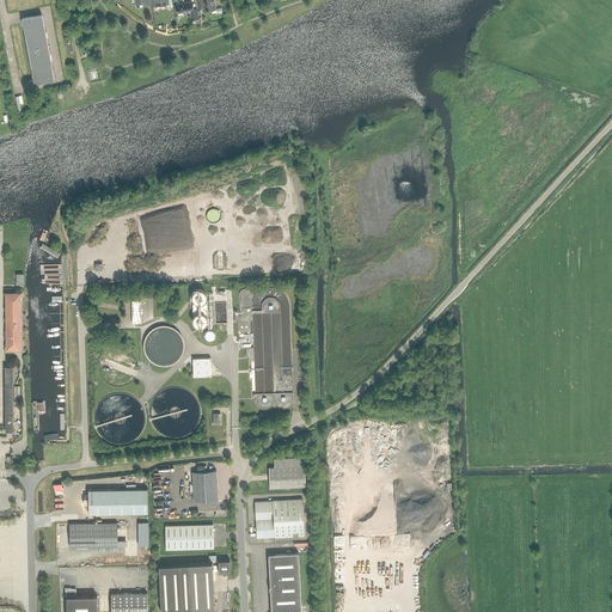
[(203,12),(215,10),(213,0),(197,0),(199,8),(203,7),(203,12)]
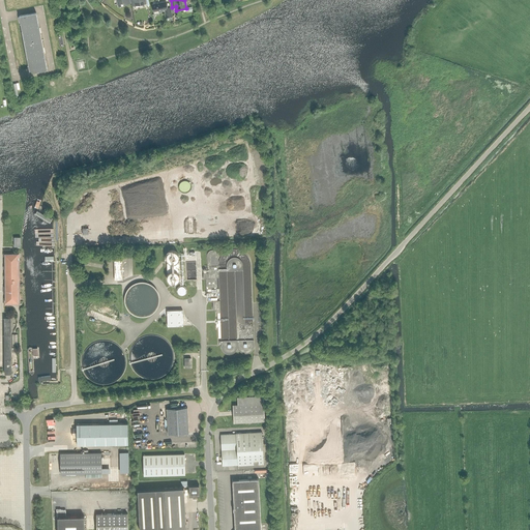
[(152,4),(154,12),(158,11),(158,13),(164,12),(164,11),(166,11),(167,18),(173,16),(171,7),(168,7),(167,1),(152,4)]
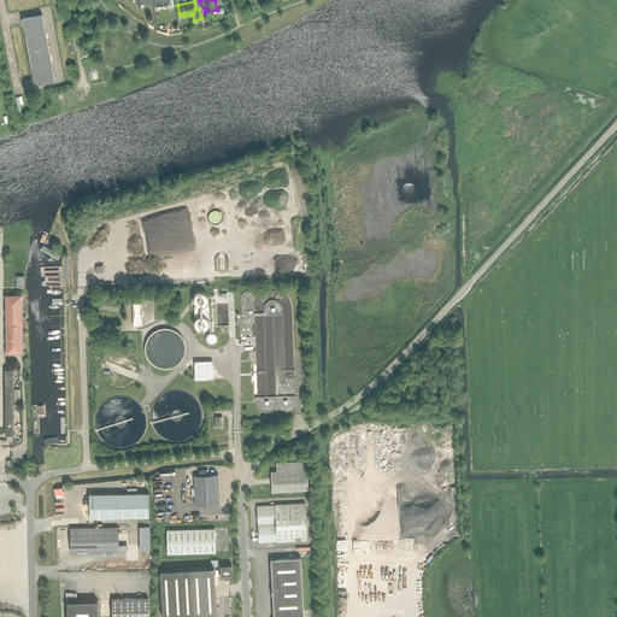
[(23,18),(23,19),(25,35),(31,68),(35,84),(46,82),(42,65),(52,63),(46,33),(36,34),(33,16),(23,18)]
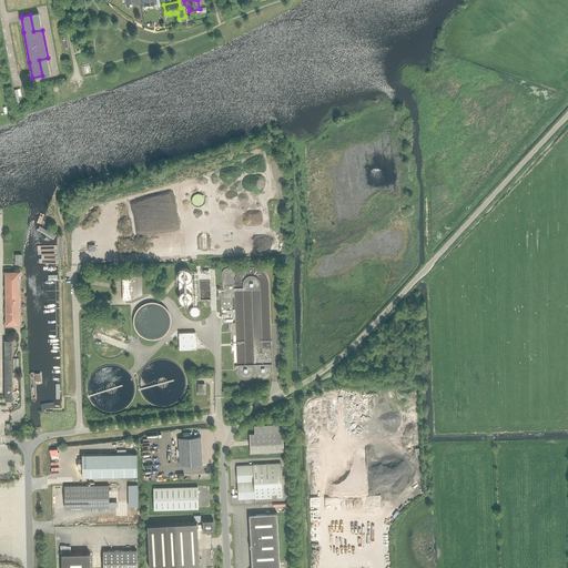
[(203,200),(203,199),(203,198),(203,195),(202,194),(201,193),(200,193),(199,192),(196,192),(195,192),(194,193),(193,193),(193,194),(192,196),(191,198),(191,199),(191,200),(192,201),(192,202),(193,202),(194,203),(195,204),(198,204),(200,204),(200,203),(202,202),(203,200)]
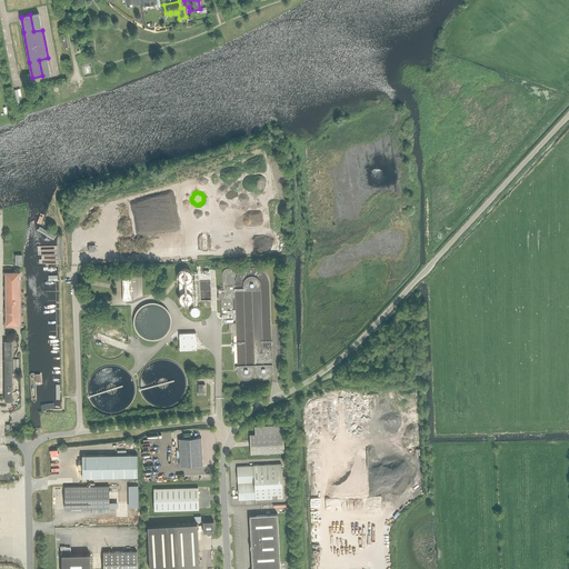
[(229,323),(236,323),(235,287),(235,273),(233,272),(232,270),(230,269),(228,269),(226,270),(223,271),(222,275),(223,293),(223,299),(221,299),(222,323),(229,323)]
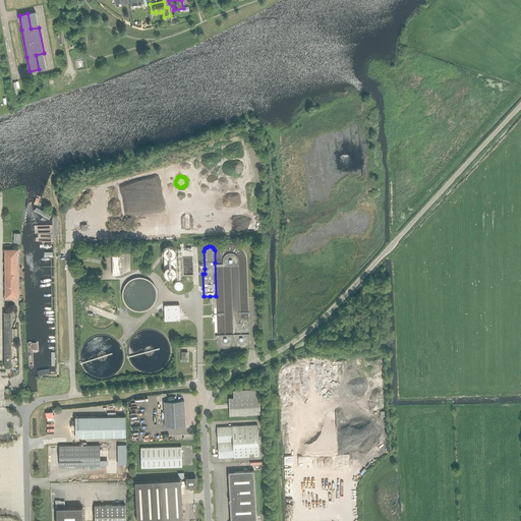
[(165,257),(166,259),(166,271),(165,273),(165,275),(165,277),(167,279),(169,280),(171,281),(173,280),(175,279),(176,277),(177,275),(176,272),(175,270),(175,258),(176,257),(176,254),(176,252),(174,250),(172,249),(170,248),(168,249),(166,250),(165,252),(164,255),(165,257)]
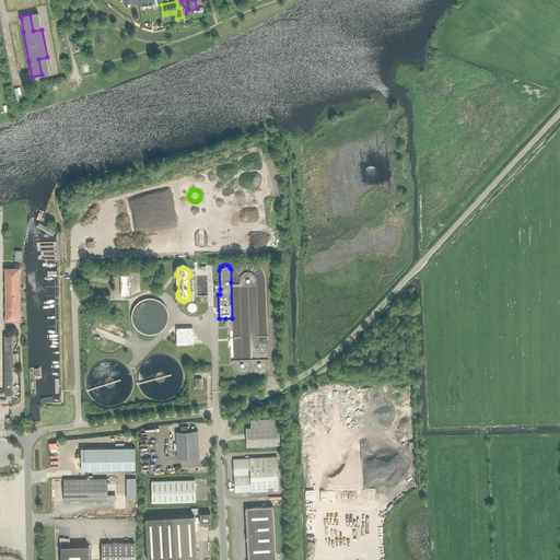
[(18,268),(7,268),(7,317),(4,317),(4,323),(14,323),(14,318),(19,318),(18,268)]
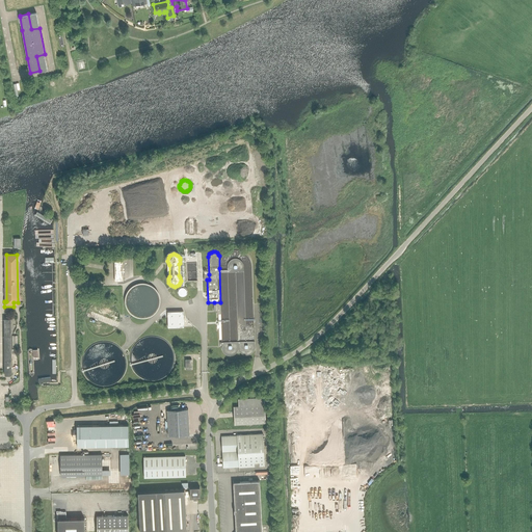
[(228,268),(228,273),(236,272),(244,272),(244,267),(243,264),(242,262),(240,261),(237,260),(234,260),(232,261),(230,263),(229,265),(228,268)]
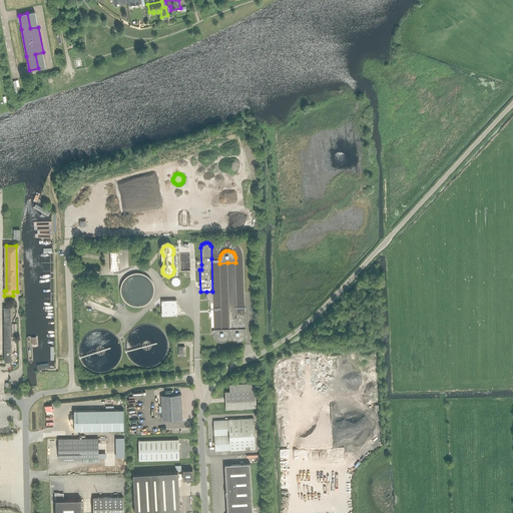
[(110,272),(118,271),(117,262),(117,258),(117,251),(110,252),(110,272)]
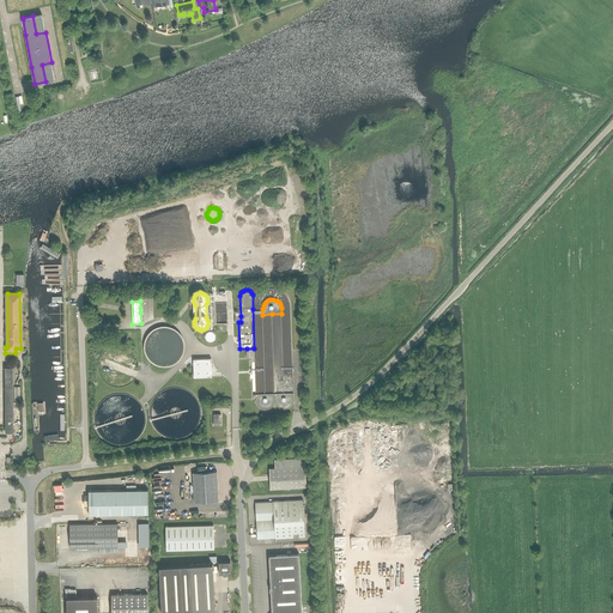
[(228,325),(228,303),(216,303),(217,325),(228,325)]
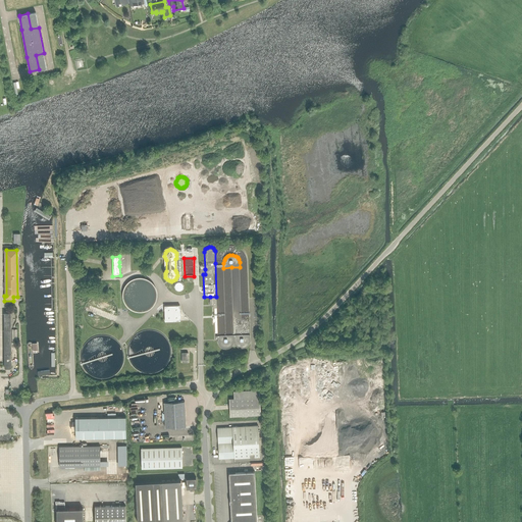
[(143,278),(142,278),(140,278),(139,278),(137,278),(136,278),(135,279),(133,279),(132,280),(131,281),(128,282),(127,283),(126,284),(125,285),(125,286),(124,289),(123,290),(123,292),(123,293),(122,294),(122,296),(122,297),(123,299),(123,300),(123,302),(124,303),(125,304),(125,306),(126,307),(127,308),(128,309),(131,310),(132,311),(133,311),(135,312),(136,312),(137,313),(139,313),(140,313),(142,313),(143,313),(145,312),(146,312),(148,311),(149,311),(150,310),(151,309),(152,308),(153,307),(154,306),(155,304),(156,303),(156,302),(157,300),(157,299),(157,297),(157,296),(157,294),(157,293),(157,292),(156,290),(156,289),(155,286),(154,285),(153,284),(152,283),(151,282),(150,281),(149,280),(148,280),(146,279),(145,278),(143,278)]
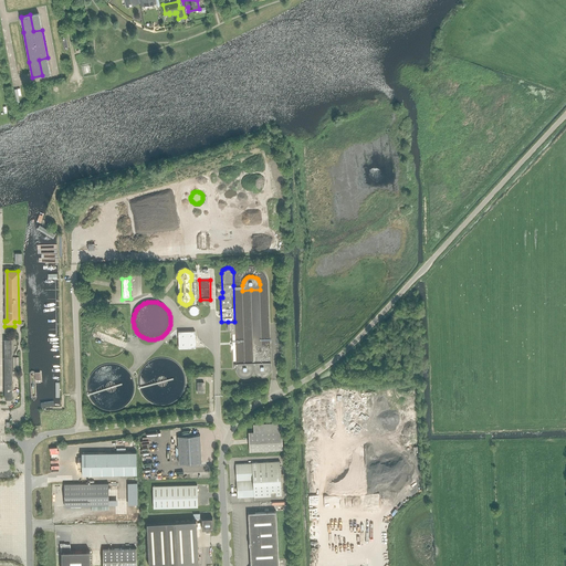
[(199,313),(199,312),(199,310),(199,308),(198,307),(197,306),(195,306),(194,306),(192,306),(191,307),(190,308),(189,311),(189,312),(190,313),(190,314),(191,315),(194,316),(195,316),(196,316),(198,315),(198,314),(199,313)]
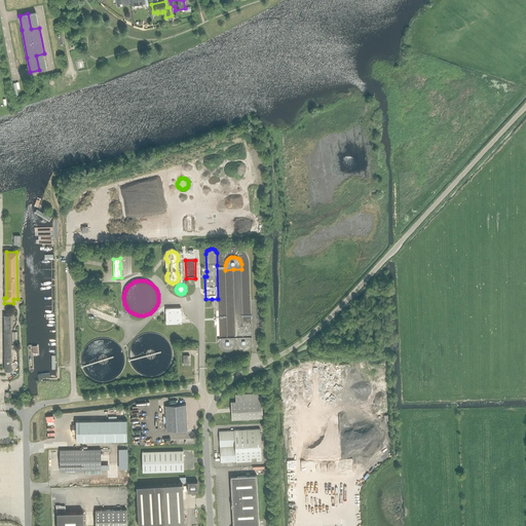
[(182,324),(181,307),(165,308),(166,324),(182,324)]
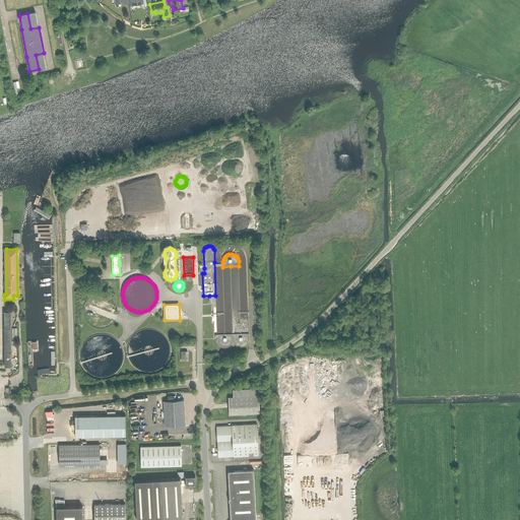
[(224,334),(216,334),(216,340),(217,343),(219,345),(222,346),(228,346),(230,345),(232,343),(233,341),(235,344),(237,345),(239,347),(239,346),(243,346),(245,346),(247,344),(248,342),(249,340),(248,334),(241,334),(233,334),(224,334)]
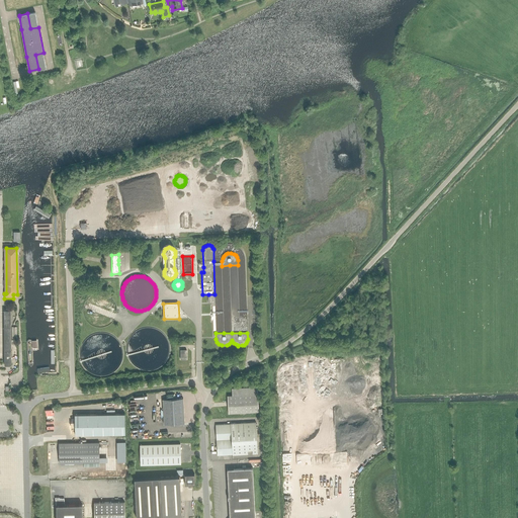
[(233,396),(228,396),(229,414),(259,412),(257,387),(232,389),(233,396)]
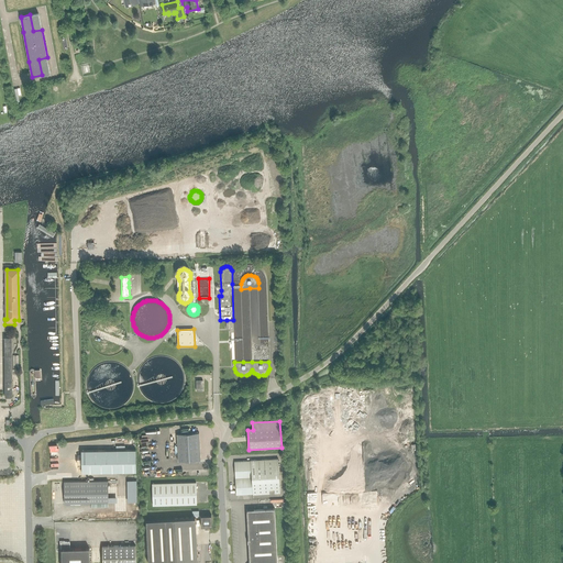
[(200,460),(199,432),(177,434),(178,462),(200,460)]
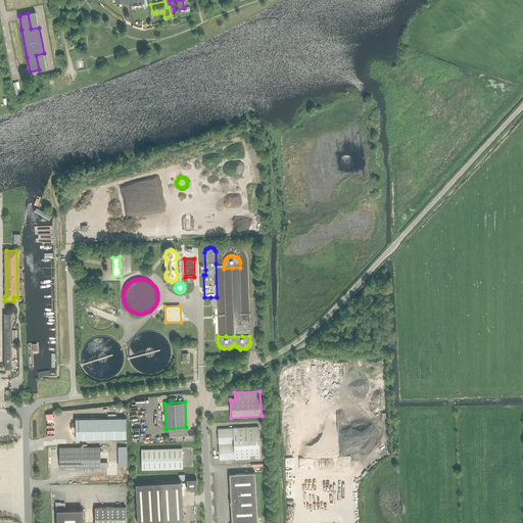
[(127,438),(126,418),(76,419),(76,439),(127,438)]
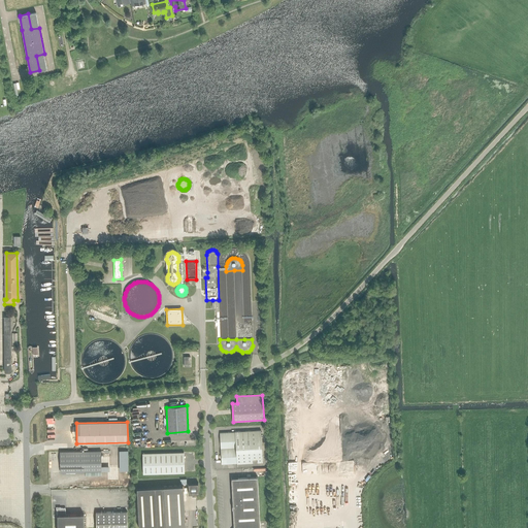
[(235,432),(236,448),(262,447),(261,430),(235,432)]
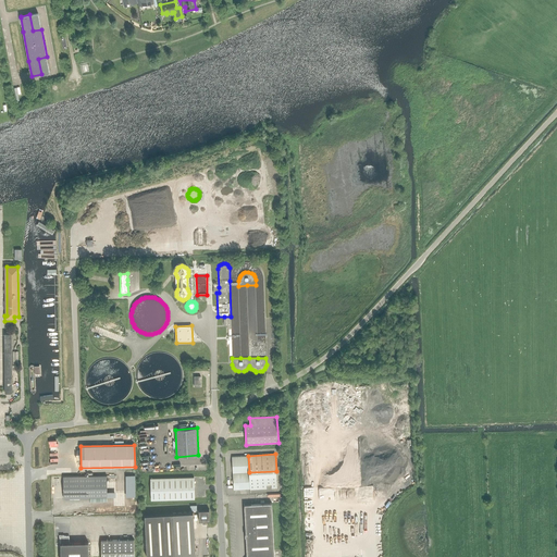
[(250,489),(249,472),(248,456),(232,457),(234,490),(250,489)]
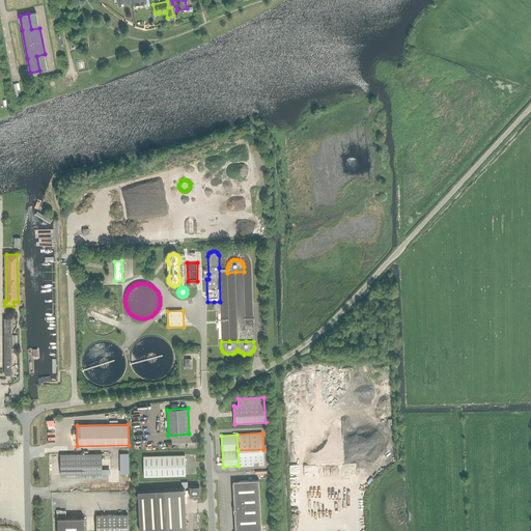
[(238,450),(239,466),(239,467),(264,465),(263,449),(238,450)]
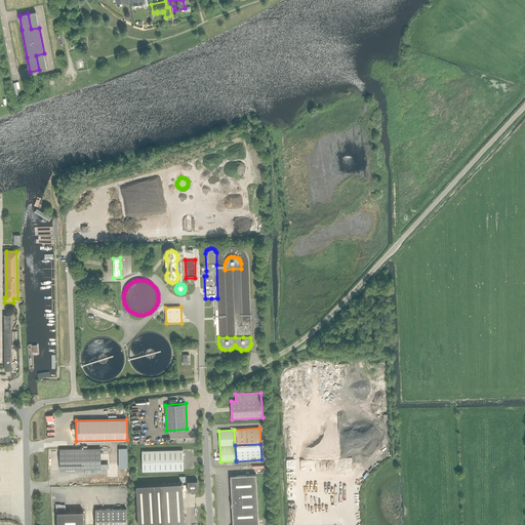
[(119,468),(128,468),(127,447),(119,447),(119,468)]
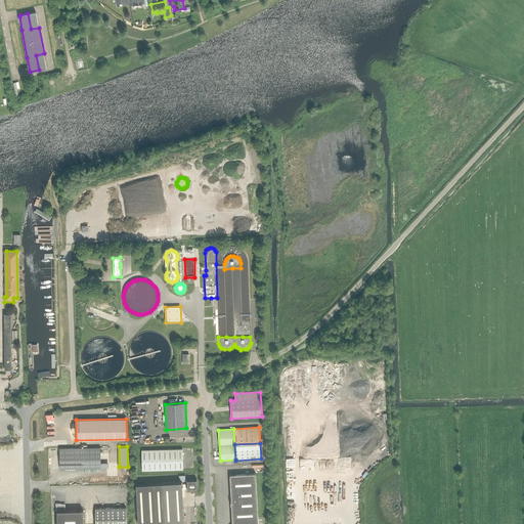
[(100,447),(59,448),(59,469),(100,468),(100,447)]
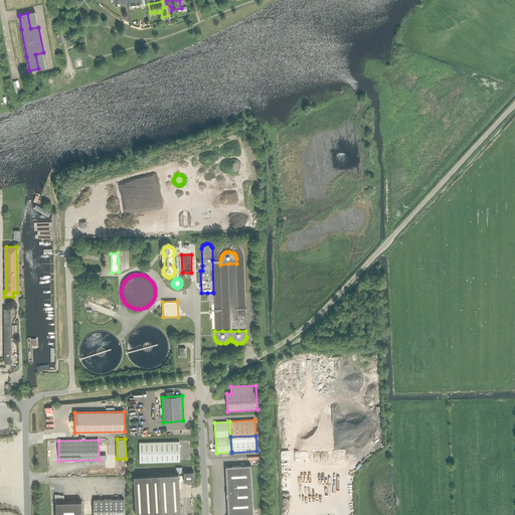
[(140,463),(180,462),(179,442),(139,443),(140,463)]
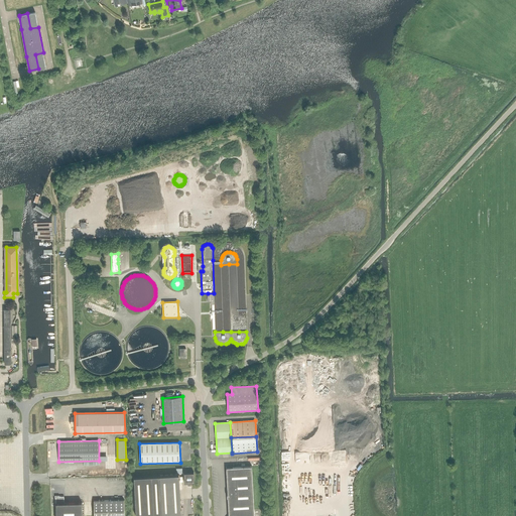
[(254,515),(252,467),(226,468),(229,515),(254,515)]
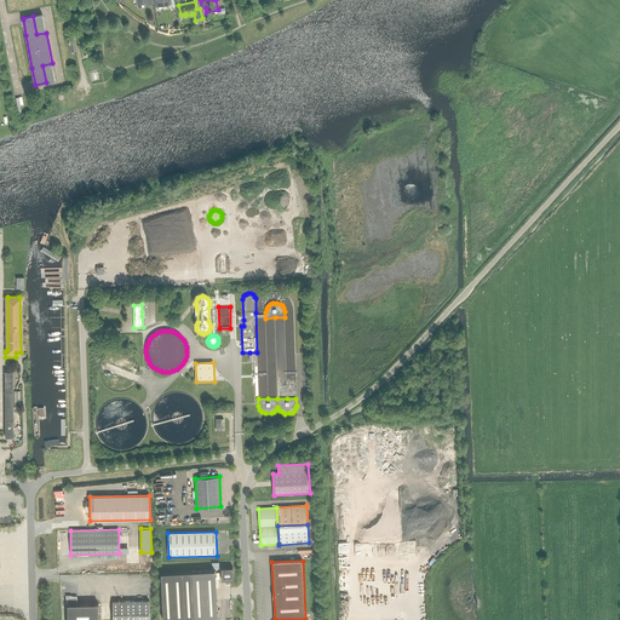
[(220,568),(222,580),(225,580),(225,584),(230,584),(230,579),(234,579),(233,567),(220,568)]
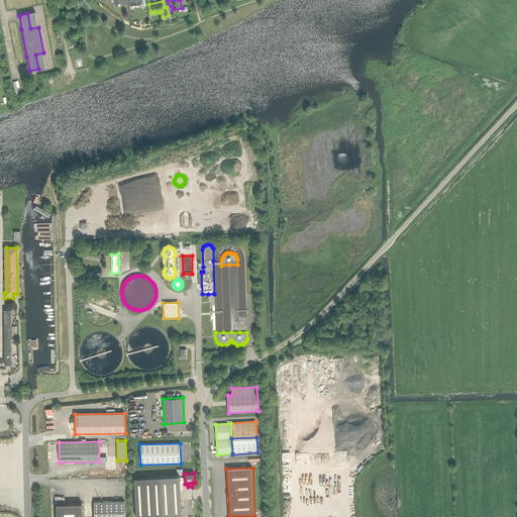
[(135,516),(158,516),(162,516),(182,516),(180,476),(134,478),(135,516)]
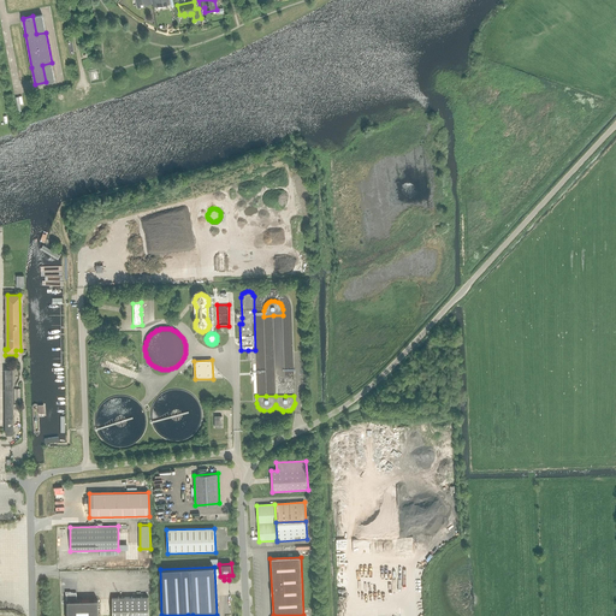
[(67,605),(66,615),(98,615),(98,599),(77,600),(76,593),(66,593),(67,605)]
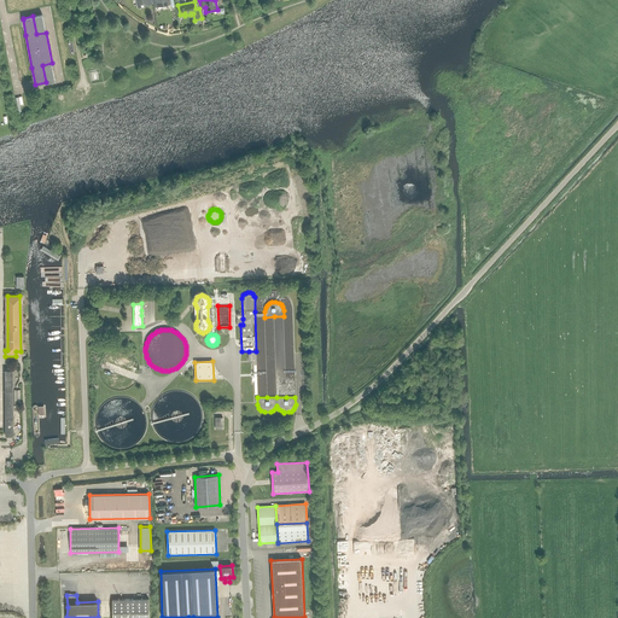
[(112,599),(112,617),(149,617),(149,599),(112,599)]
